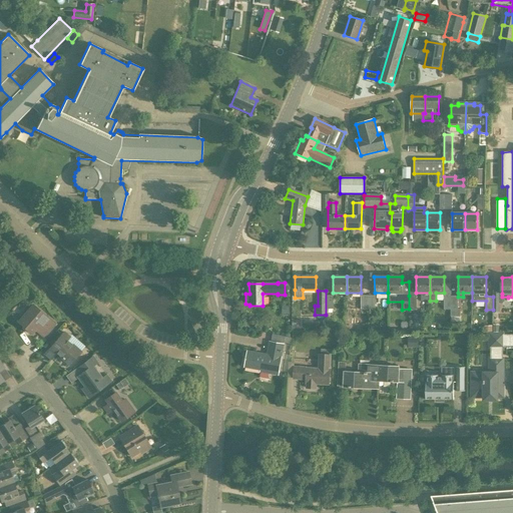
[(43,337),(54,325),(33,306),(18,322),(31,334),(37,327),(40,331),(38,333),(43,337)]
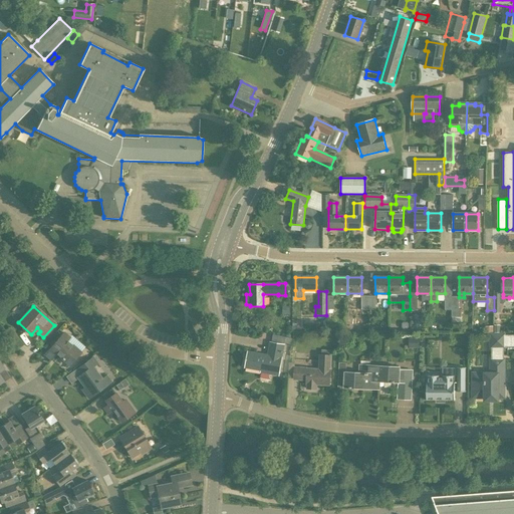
[(69,365),(80,352),(71,345),(66,340),(68,337),(64,333),(45,355),(50,359),(55,353),(60,357),(60,358),(69,365)]
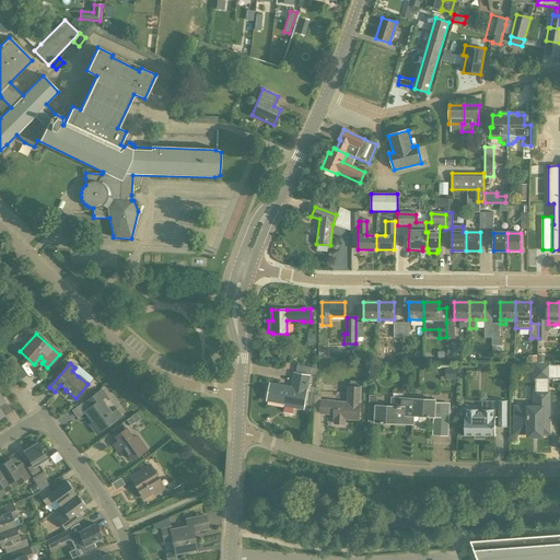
[(535,412),(515,412),(515,432),(528,432),(528,435),(532,435),(532,436),(533,436),(533,434),(537,434),(537,436),(538,436),(538,435),(541,435),(541,432),(548,432),(548,392),(546,392),(546,378),(559,377),(559,364),(535,365),(535,412)]
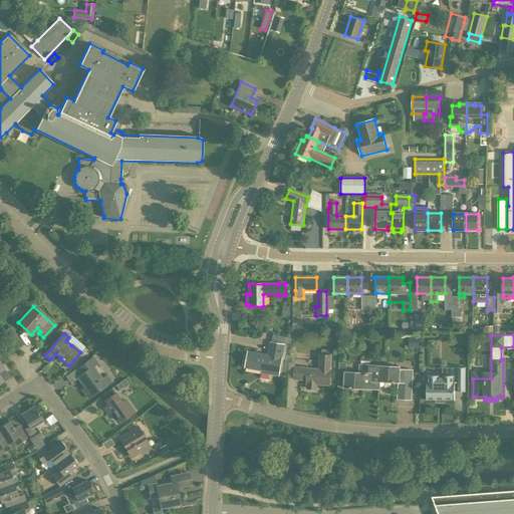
[(279,375),(284,345),(270,343),(268,355),(249,352),(246,368),(262,370),(262,372),(279,375)]
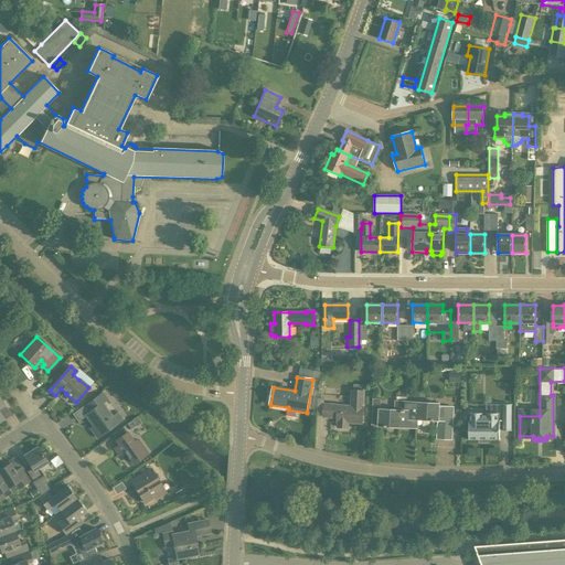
[(362,423),(363,406),(364,391),(352,391),(351,406),(323,404),(323,417),(338,417),(337,422),(338,422),(338,427),(347,428),(348,423),(362,423)]
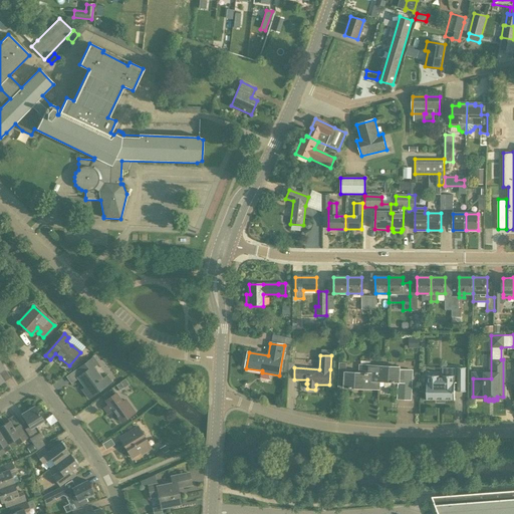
[(86,363),(89,368),(77,377),(88,392),(85,394),(88,398),(111,380),(107,375),(101,378),(92,367),(97,363),(92,358),(86,363)]
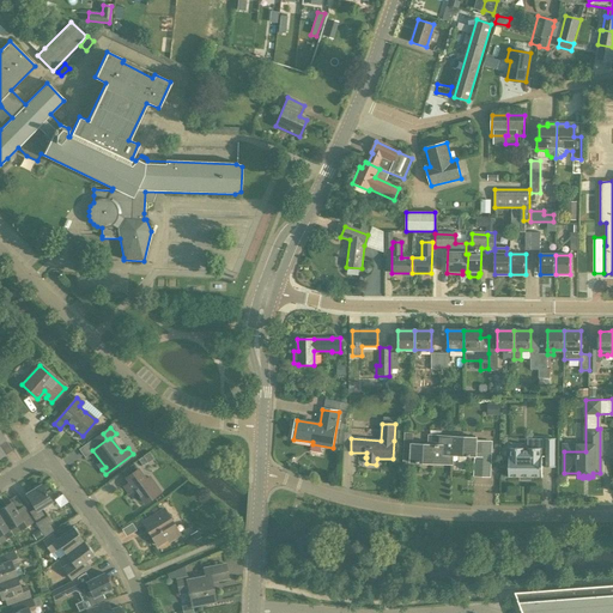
[(411,463),(434,463),(435,445),(441,447),(441,436),(430,436),(429,445),(413,444),(413,434),(405,432),(404,454),(411,454),(411,463)]
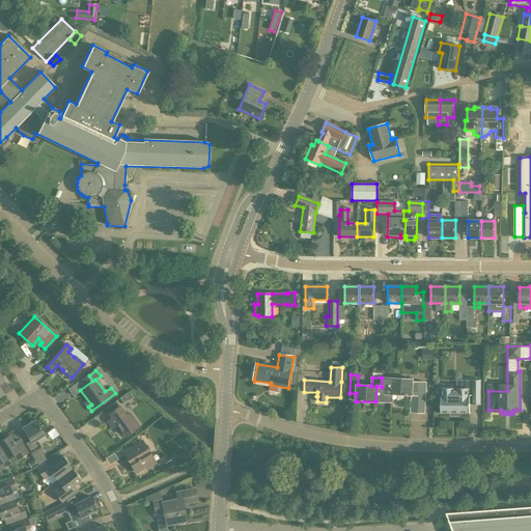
[(392,379),(382,378),(382,387),(376,386),(375,401),(391,402),(391,394),(392,379)]
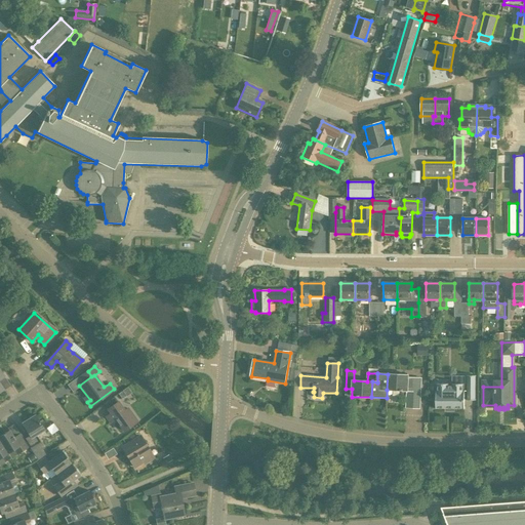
[(407,391),(407,378),(407,375),(388,374),(387,390),(407,391)]
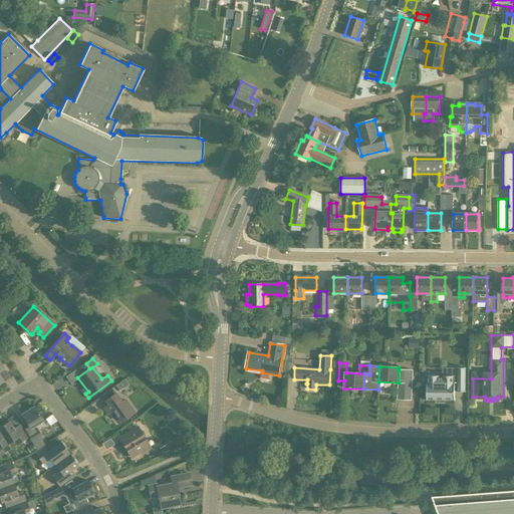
[(427,401),(427,400),(454,400),(454,401),(455,391),(456,391),(456,392),(465,392),(465,368),(466,368),(466,367),(456,367),(456,368),(457,368),(457,376),(453,376),(453,375),(442,375),(442,376),(443,376),(443,377),(438,377),(438,376),(439,376),(439,375),(428,375),(428,376),(428,383),(427,383),(426,383),(426,401),(427,401)]
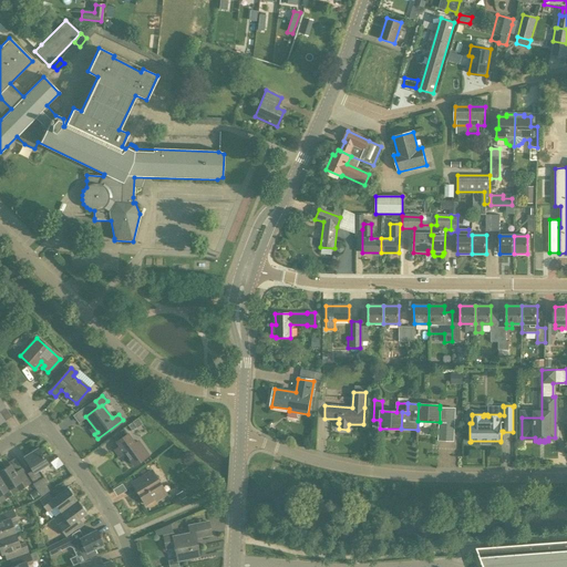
[(453,442),(454,409),(440,409),(440,422),(439,441),(453,442)]
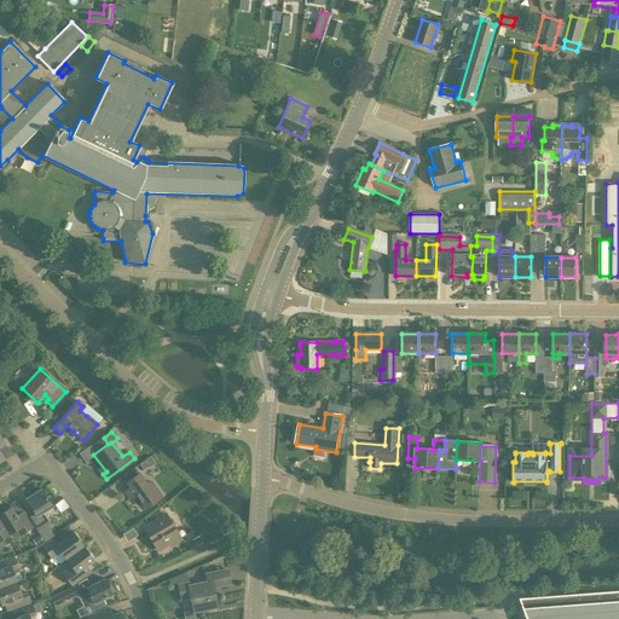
[(144,470),(149,467),(150,467),(145,461),(140,464),(144,470)]
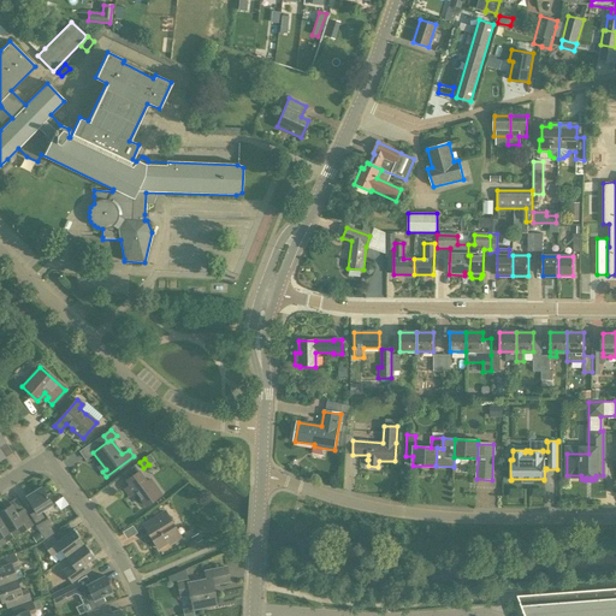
[(146,505),(161,495),(150,479),(146,483),(138,472),(126,480),(130,485),(124,490),(129,496),(136,491),(146,505)]
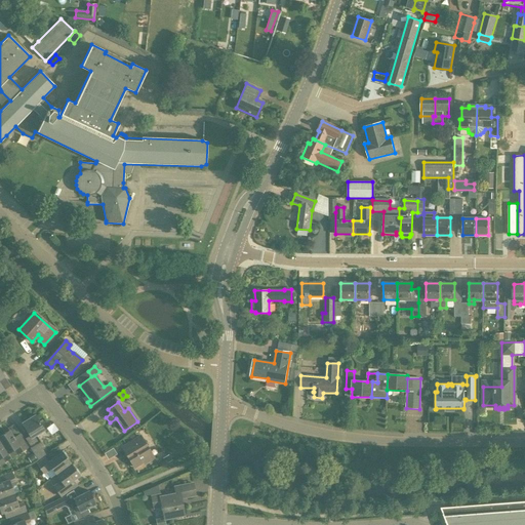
[(39,442),(35,436),(44,431),(34,414),(21,422),(29,435),(25,438),(30,447),(37,460),(45,454),(42,448),(43,447),(40,441),(39,442)]
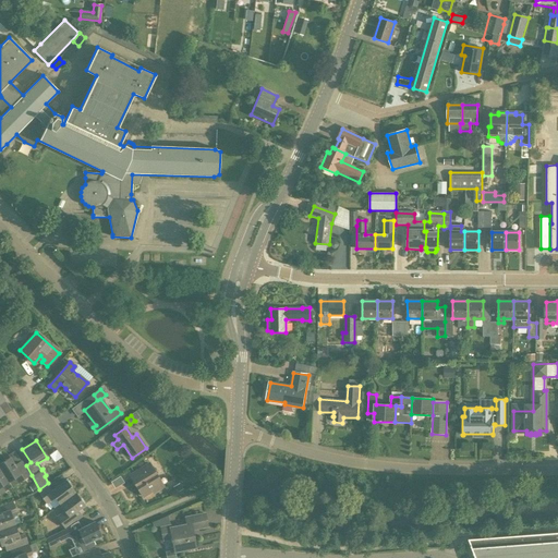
[(9,458),(0,463),(0,469),(8,481),(19,474),(22,480),(29,474),(21,461),(13,465),(9,458)]
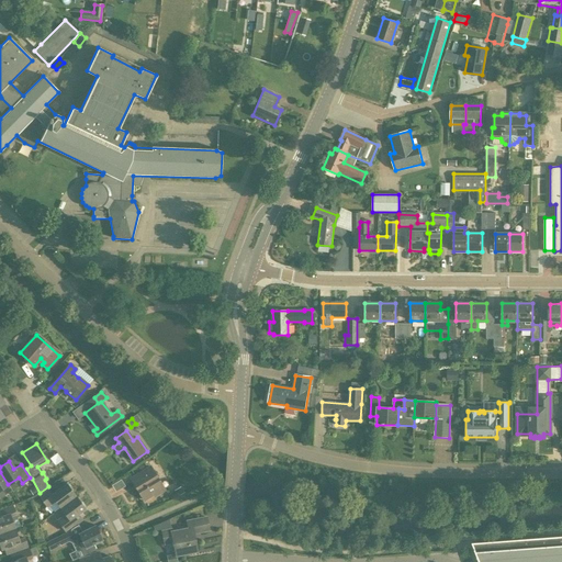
[(150,468),(131,480),(144,501),(154,495),(155,496),(165,491),(150,468)]
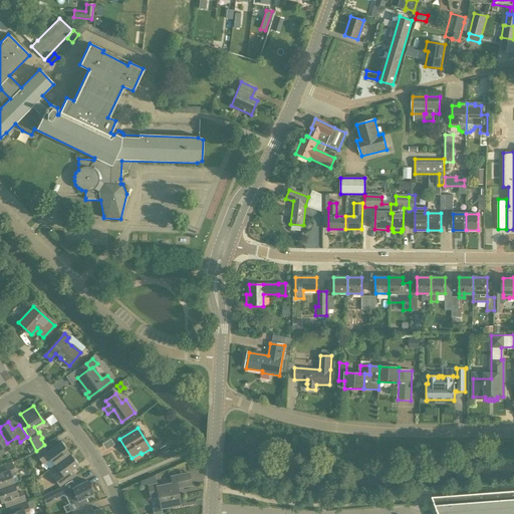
[(50,458),(54,464),(69,454),(60,442),(46,452),(43,448),(35,454),(43,464),(50,458)]
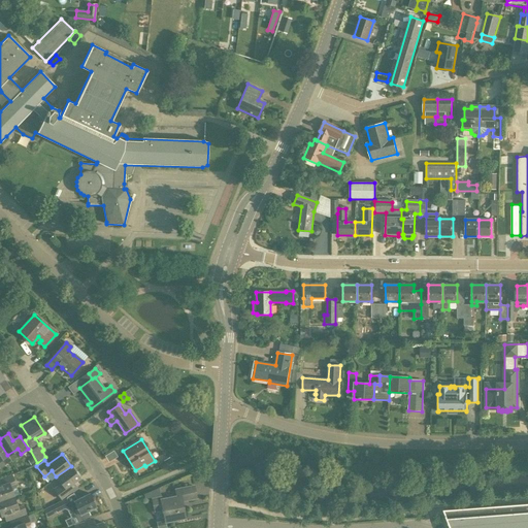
[(66,488),(79,477),(71,466),(56,476),(61,484),(54,490),(61,499),(69,493),(66,488)]
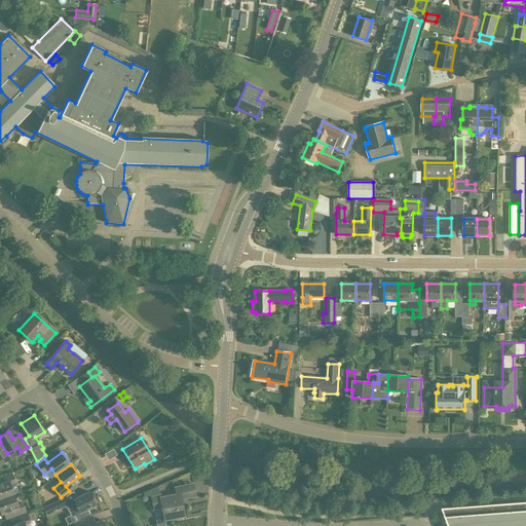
[(0,498),(13,494),(11,488),(16,486),(14,482),(15,482),(12,473),(0,477),(0,498)]
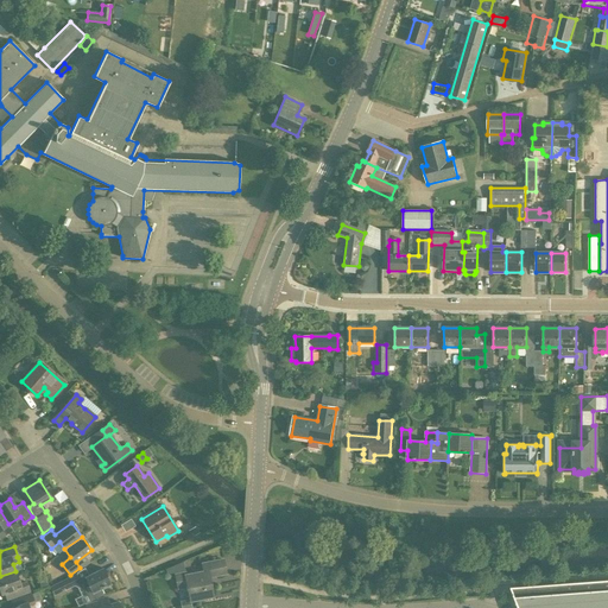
[(209,577),(226,574),(222,561),(202,564),(203,572),(185,576),(184,572),(175,575),(178,589),(188,587),(190,601),(213,596),(209,577)]
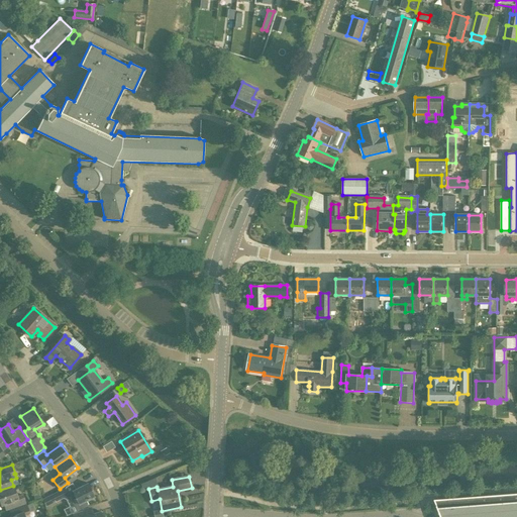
[(141,484),(141,488),(157,485),(156,478),(141,484)]
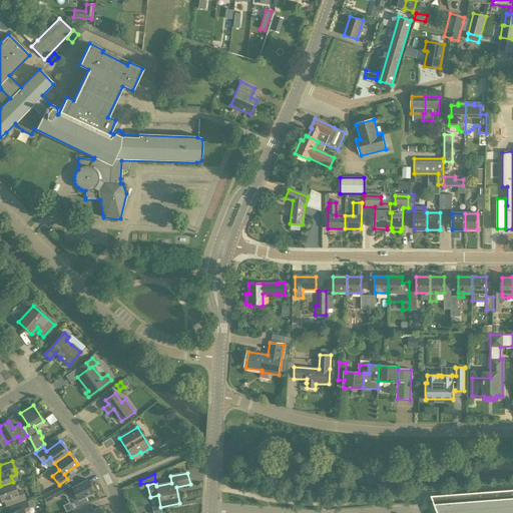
[(85,496),(93,492),(87,480),(71,487),(67,490),(70,495),(74,494),(77,498),(73,500),(76,508),(88,502),(85,496)]
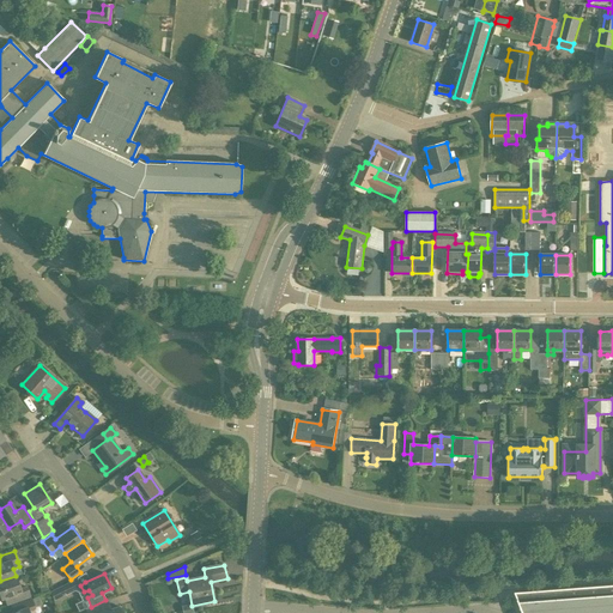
[(20,589),(16,576),(0,581),(0,596),(1,599),(8,596),(11,604),(30,596),(26,587),(20,589)]
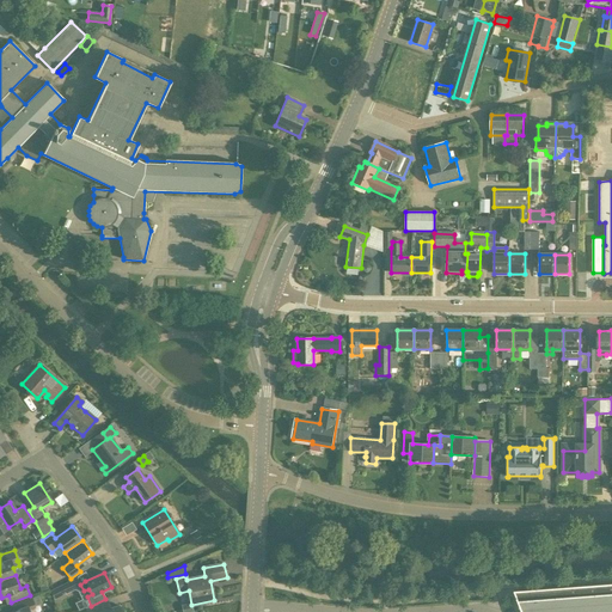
[(50,591),(54,599),(81,586),(77,577),(50,591)]
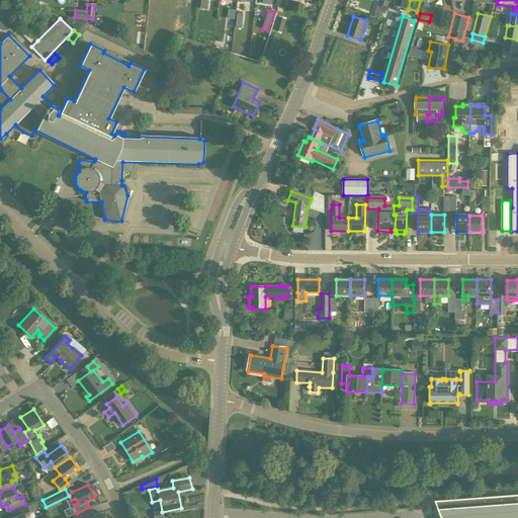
[(517,517),(517,495),(435,501),(441,517),(517,517)]
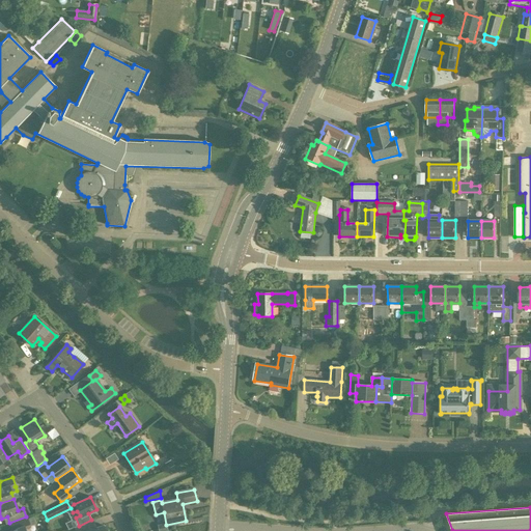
[(9,530),(25,530),(25,529),(29,527),(27,519),(9,525),(11,530),(9,530)]
